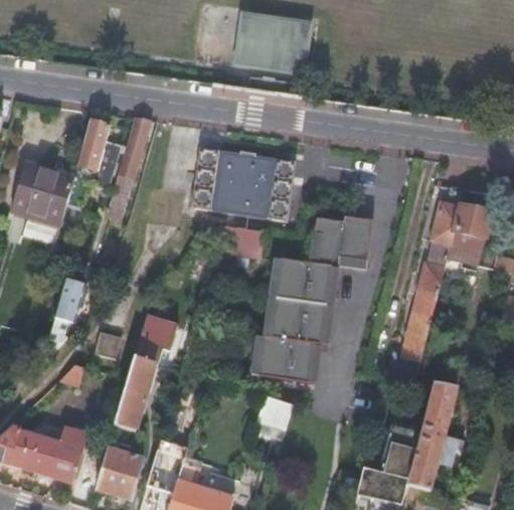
[(241,12),(233,61),(302,72),(309,23),(241,12)]
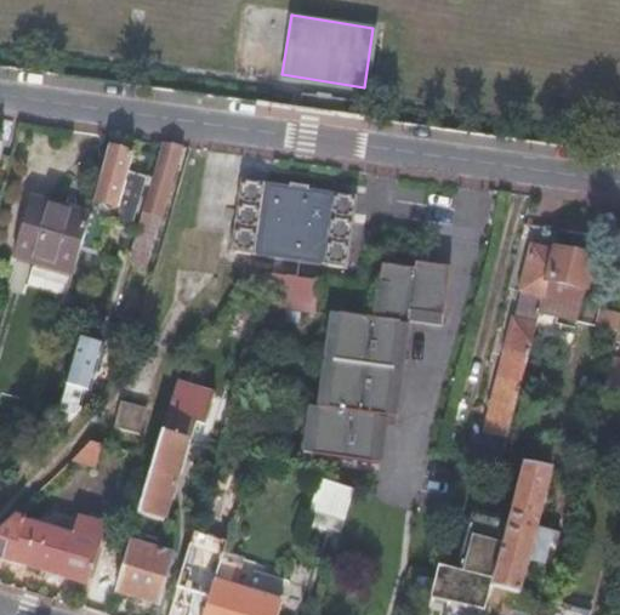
[(159,215),(180,143),(159,141),(140,209),(159,215)]
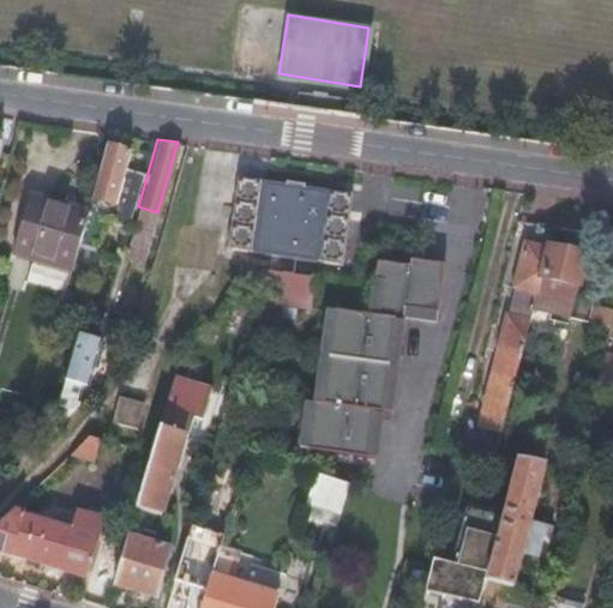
[(127,151),(103,144),(88,197),(113,204),(127,151)]
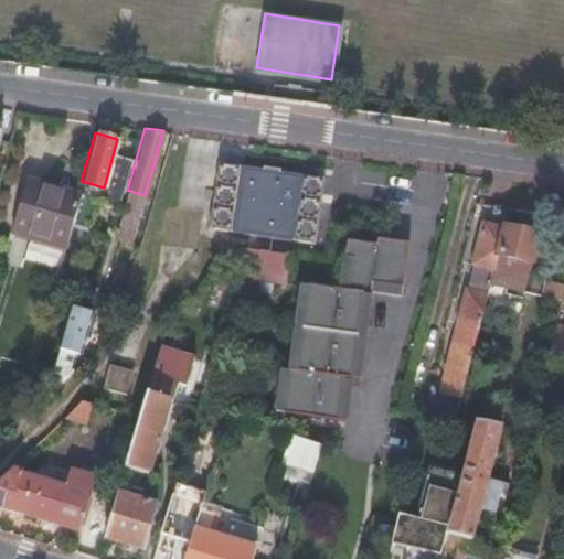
[(215,162),(208,227),(315,239),(322,173),(215,162)]
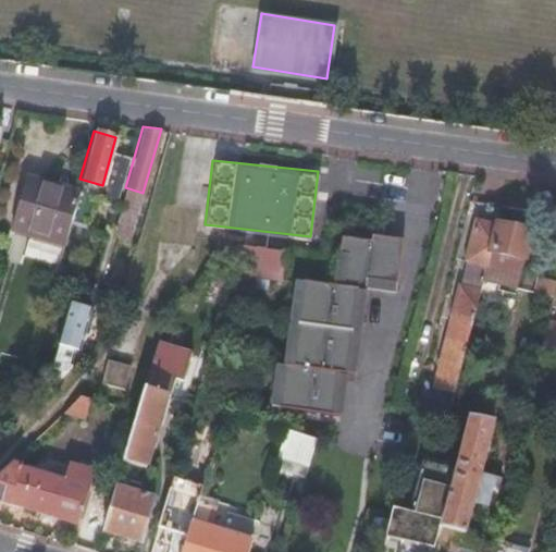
[(10,229),(62,243),(69,220),(76,192),(76,191),(24,176),(10,229)]
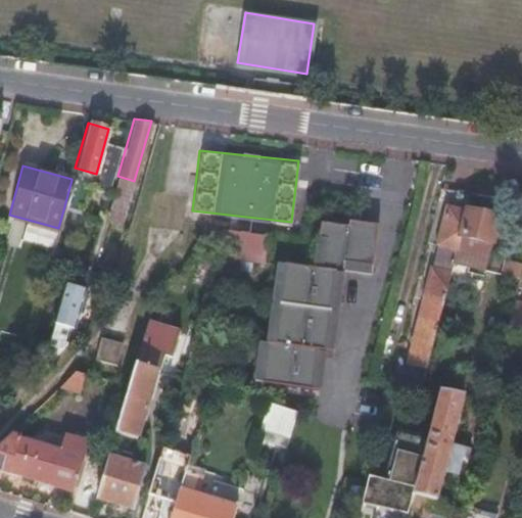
[(72,180),(64,206),(79,210),(87,184),(72,180)]
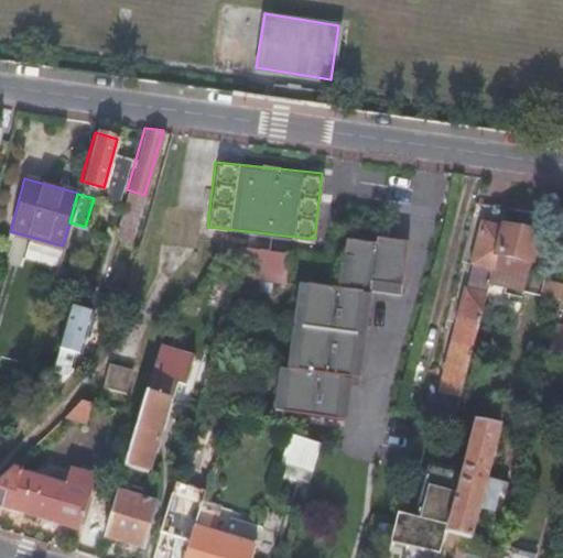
[(123,200),(114,231),(125,234),(128,223),(133,225),(139,206),(123,200)]
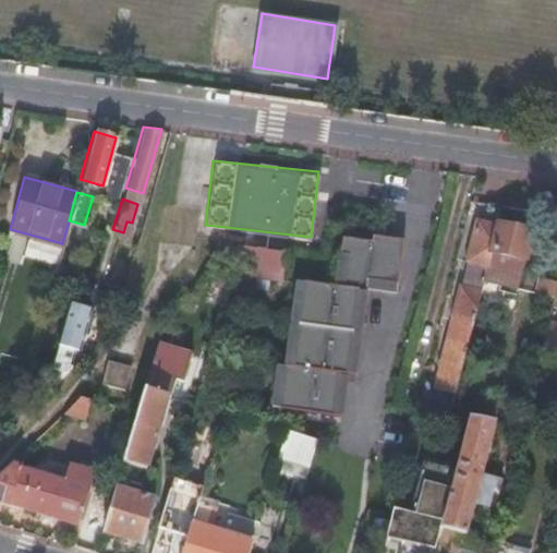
[(433,389),(422,387),(419,403),(451,410),(479,295),(482,279),(486,261),(496,223),(500,203),(485,201),(482,218),(476,217),(468,256),(469,256),(463,281),(460,283),(458,290),(433,389)]
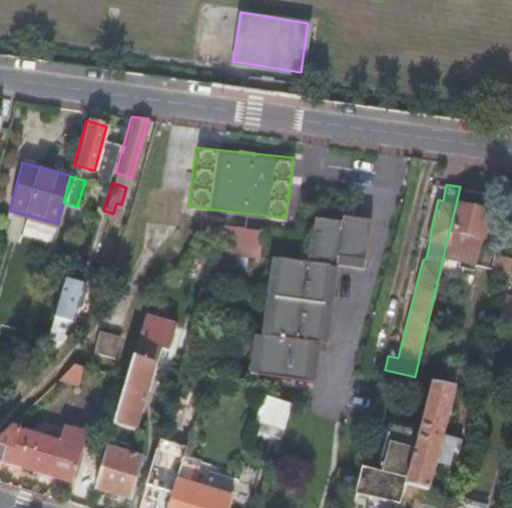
[(486,211),(456,204),(447,239),(443,257),(474,264),(486,211)]
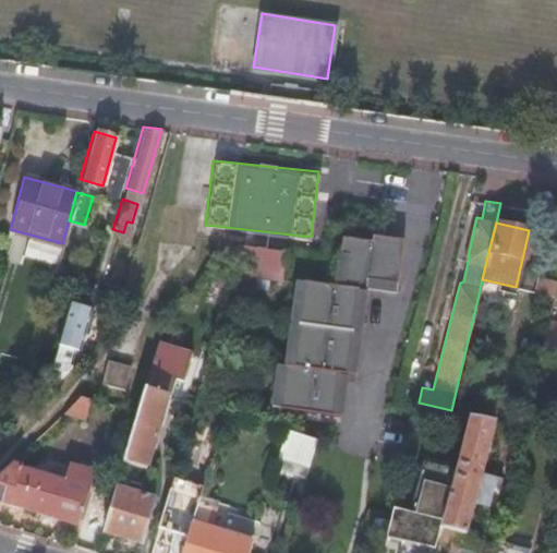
[(371,233),(371,240),(402,244),(402,238),(371,233)]
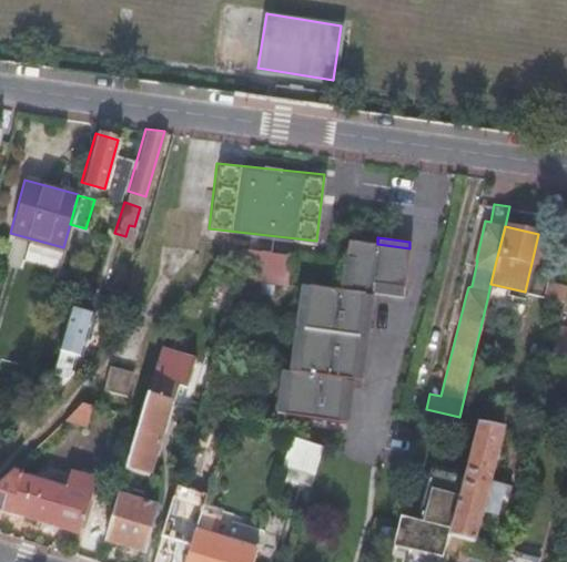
[(403,295),(409,248),(377,244),(347,239),(344,257),(352,258),(347,289),(347,290),(307,285),(307,286),(302,328),(296,371),(289,370),(283,414),(328,420),(330,414),(346,415),(352,379),(360,380),(372,290),(403,295)]
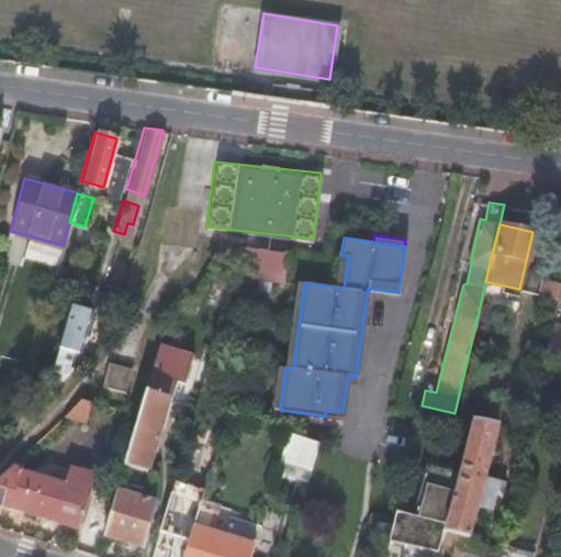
[(242,265),(240,274),(284,280),(289,251),(228,243),(226,263),(242,265)]
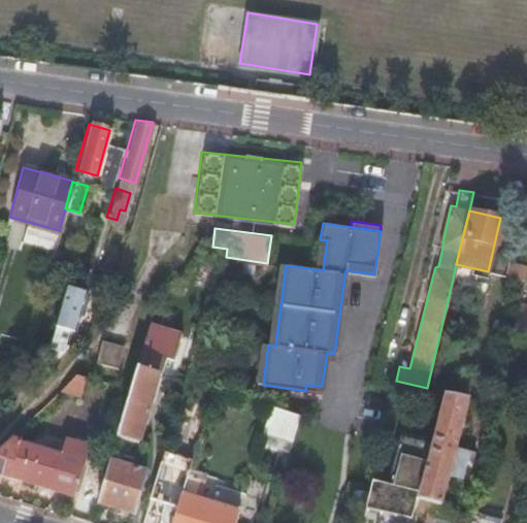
[(327,240),(320,239),(317,268),(323,269),(327,240)]
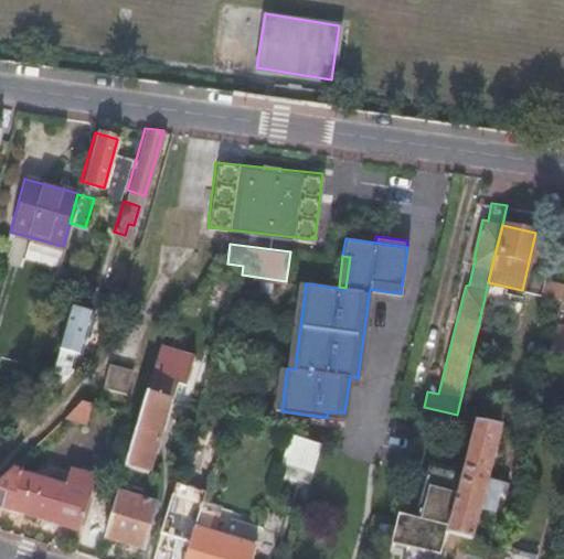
[(540,296),(559,300),(563,283),(544,279),(540,296)]
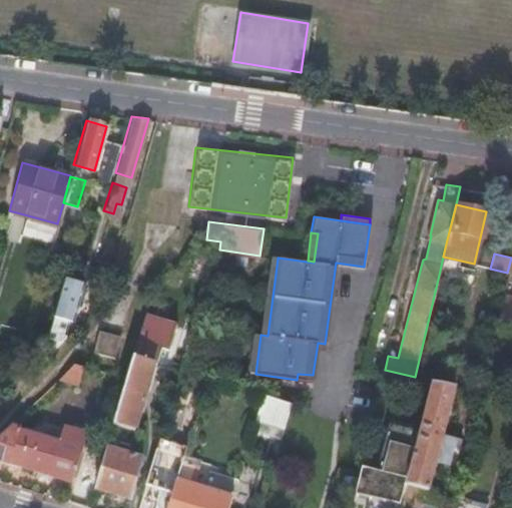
[(273,297),(278,259),(271,258),(261,335),(268,336),(273,297)]
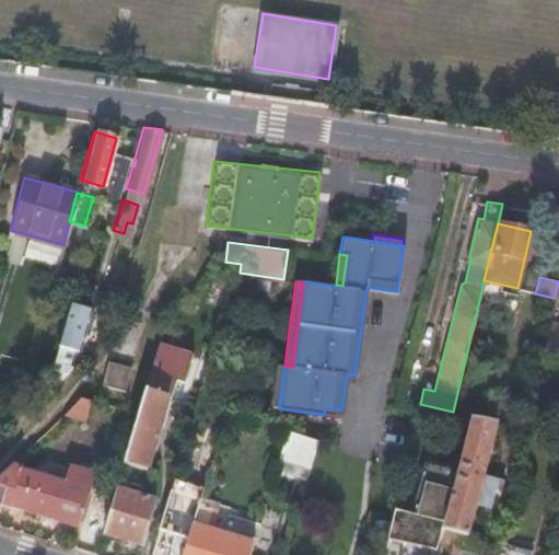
[(46,384),(49,389),(70,368),(63,361),(68,348),(74,350),(80,332),(83,333),(90,310),(69,303),(46,384)]
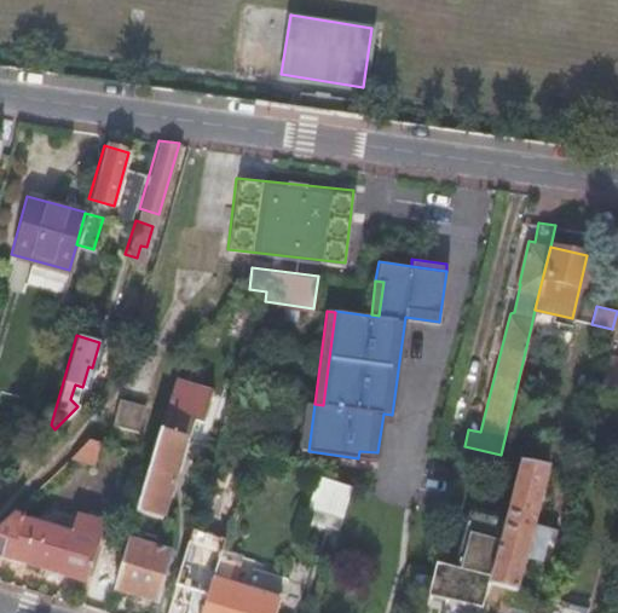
[(617,356),(606,354),(599,385),(617,387),(617,356)]
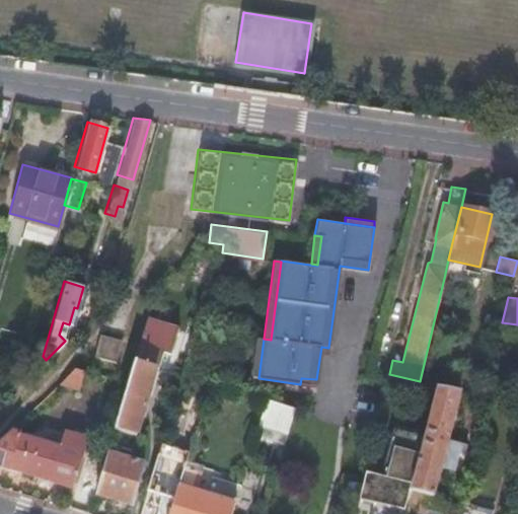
[(178,327),(146,318),(128,381),(95,495),(131,505),(141,468),(138,464),(124,459),(129,451),(154,366),(157,367),(162,351),(170,354),(178,327)]
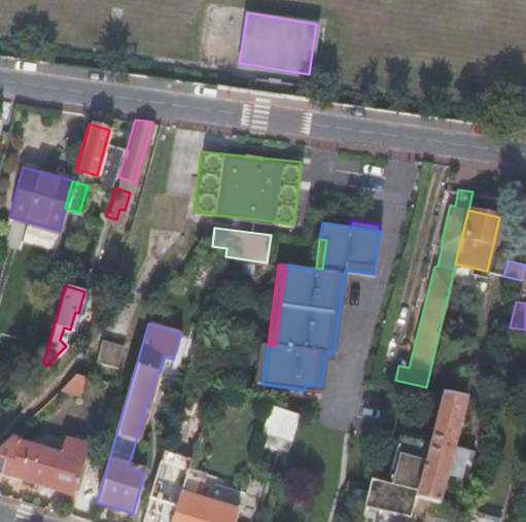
[(95,359),(118,367),(125,344),(101,337),(95,359)]
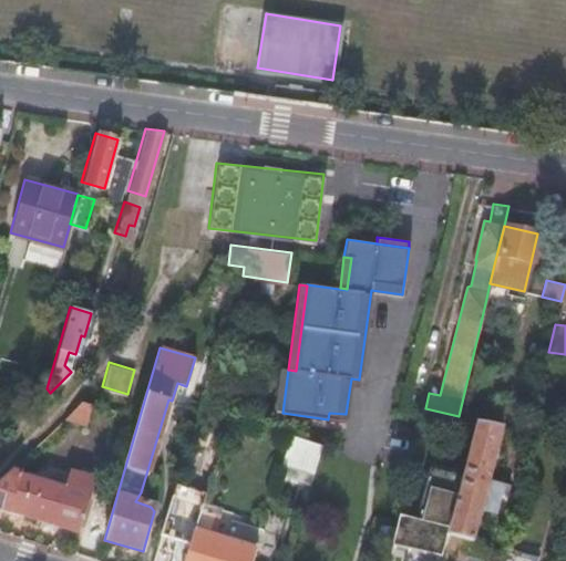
[(275,411),(283,413),(288,370),(280,369),(275,411)]
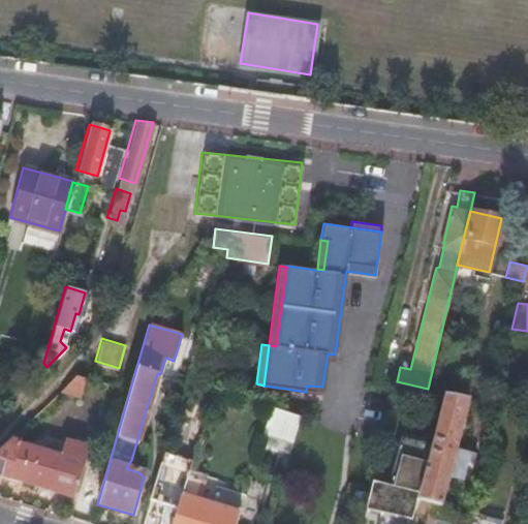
[(80,395),(86,376),(75,373),(59,389),(80,395)]
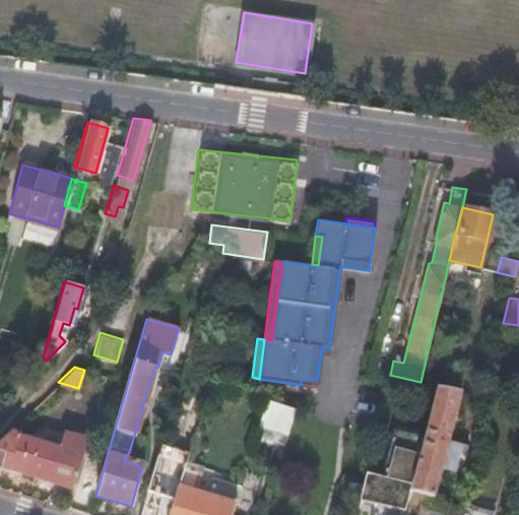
[(301,385),(316,387),(317,380),(302,379),(301,385)]
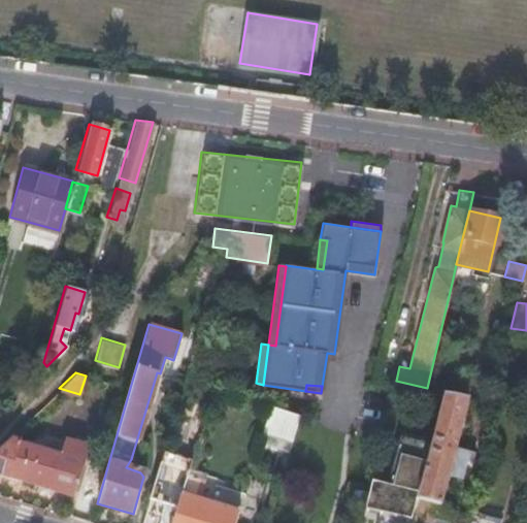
[(446,392),(427,388),(419,415),(438,420),(446,392)]
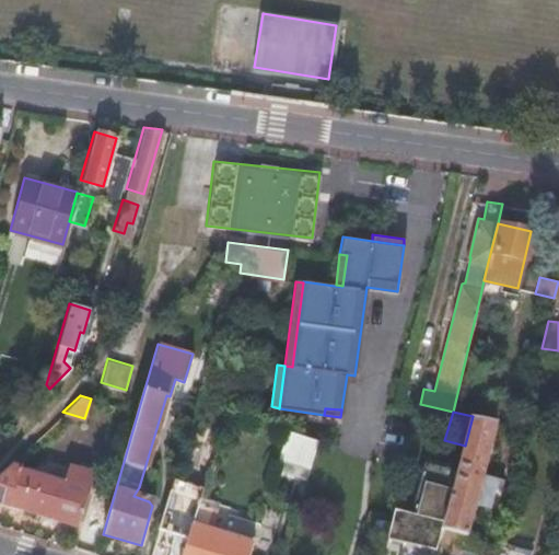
[(473,416),(465,446),(442,528),(465,533),(474,501),(490,506),(498,476),(481,472),(496,421),(473,416)]
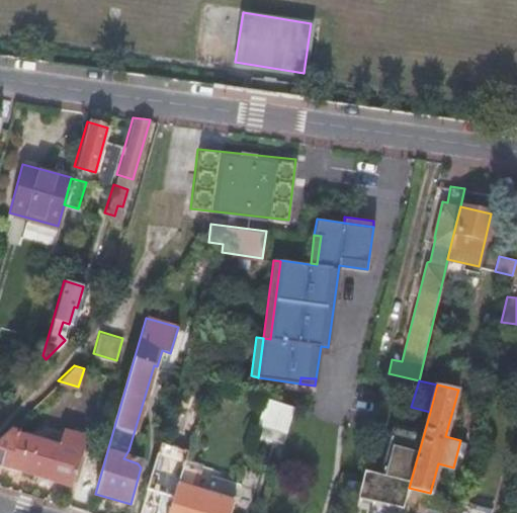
[(257,423),(285,432),(293,406),(271,400),(265,398),(257,423)]
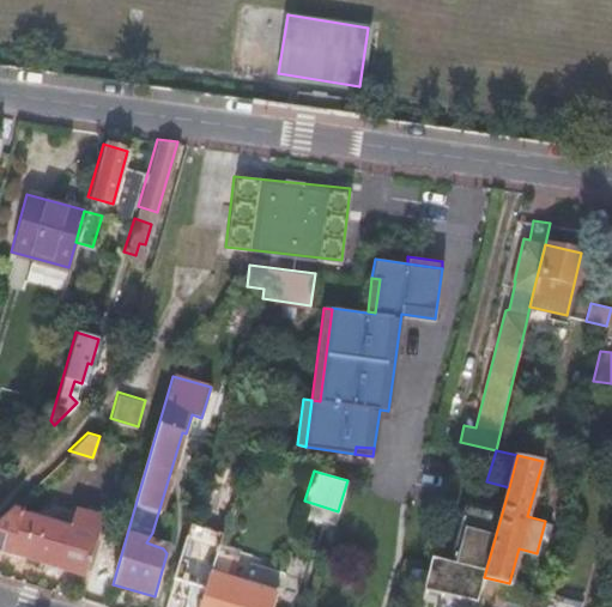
[(11,508),(0,519),(0,548),(83,574),(100,516),(77,510),(72,526),(11,508)]
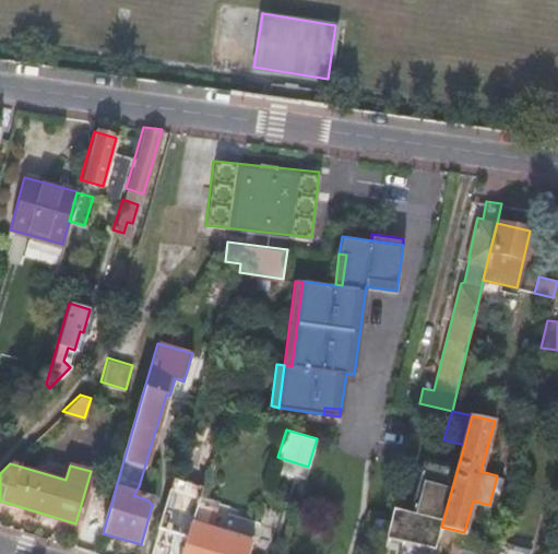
[(169,488),(149,553),(169,553),(176,533),(187,537),(197,503),(198,497),(169,488)]
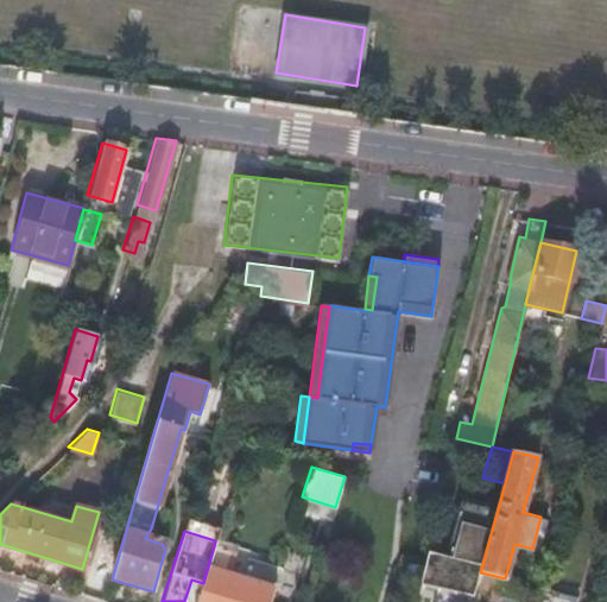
[(291,536),(280,568),(297,572),(305,545),(304,539),(291,536)]
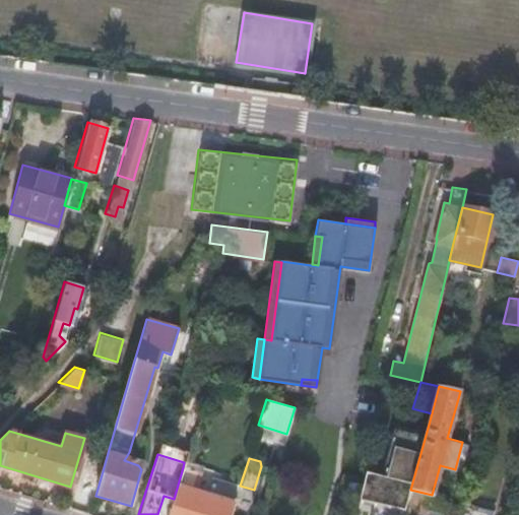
[(174,499),(168,514),(231,514),(235,502),(196,491),(201,472),(183,467),(174,499)]
